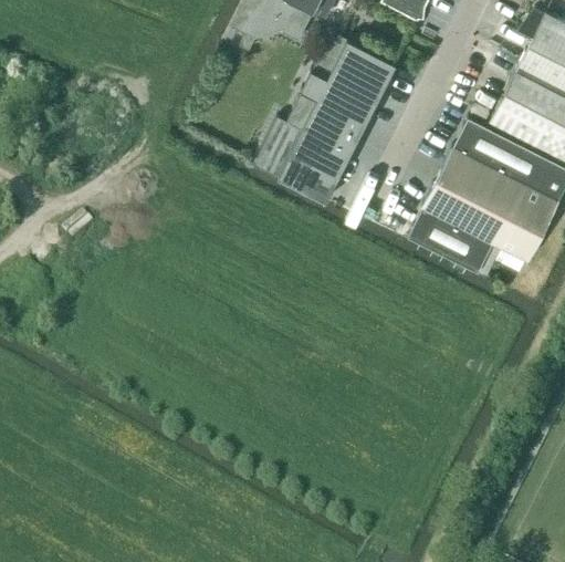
[(279,33),(299,43),(314,13),(325,19),(334,0),(263,0),(239,49),(249,53),(255,41),(279,33)]
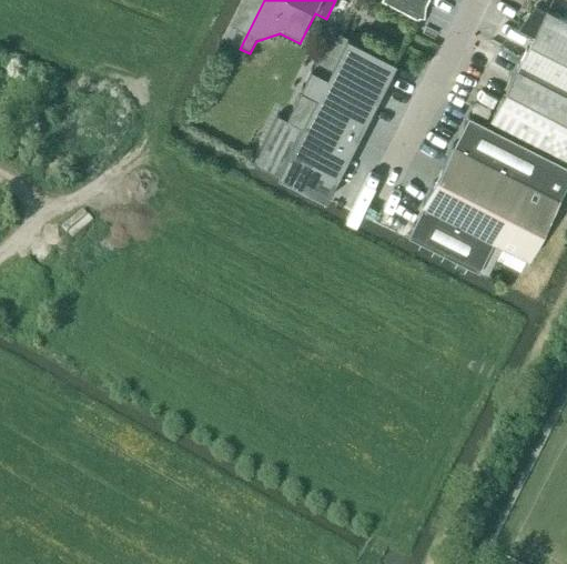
[(383,0),(382,3),(419,22),(431,0),(383,0)]
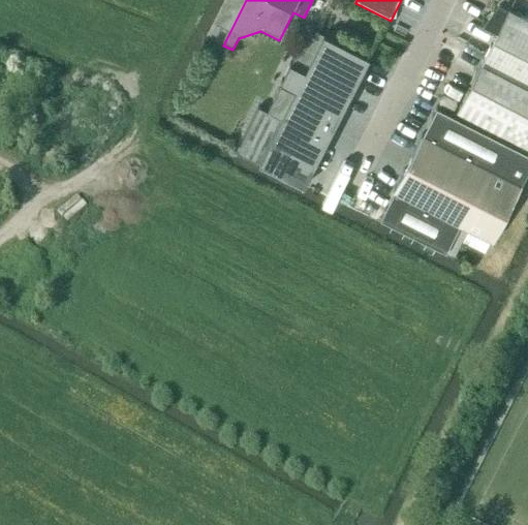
[(458,115),(527,149),(527,22),(508,12),(508,13),(500,9),(490,28),(499,33),(458,115)]
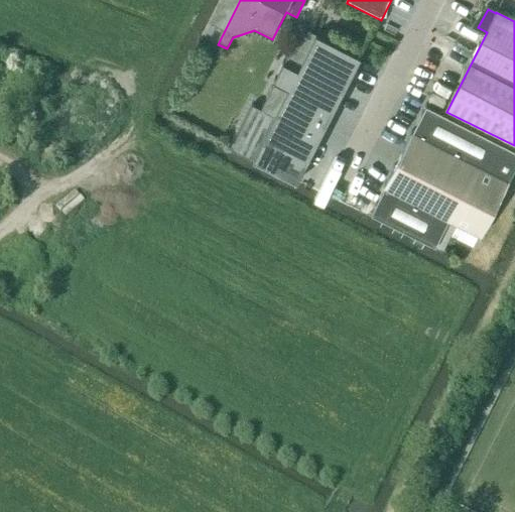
[(253,108),(231,150),(298,184),(361,60),(316,38),(310,49),(296,42),(285,66),(284,65),(274,85),(275,85),(261,112),(253,108)]
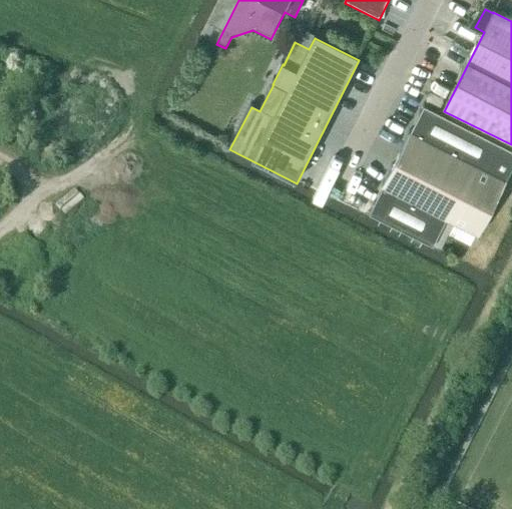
[(511,151),(424,107),(383,188),(370,215),(441,251),(455,224),(479,237),(511,170),(511,151)]
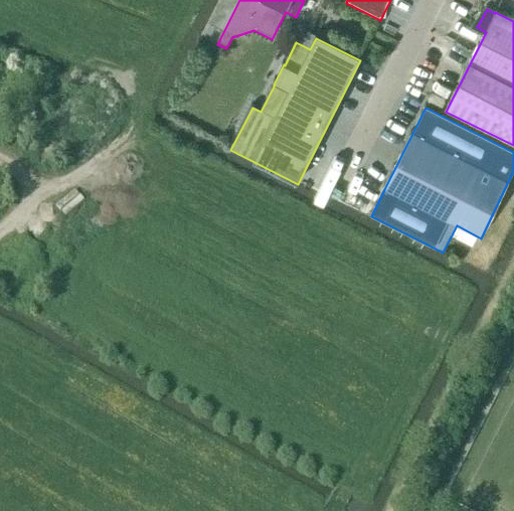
All buildings are outlined.
